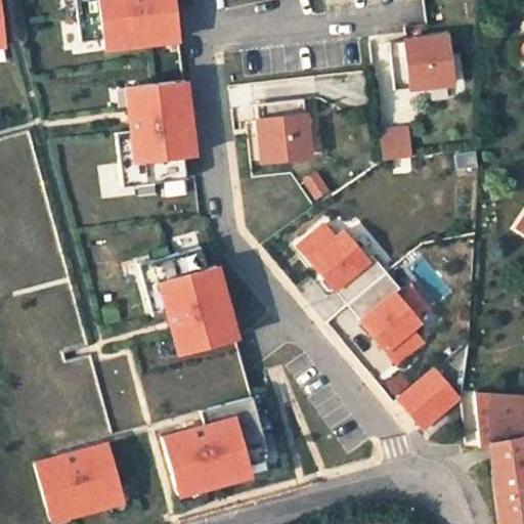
[(77,0),(81,36),(102,34),(103,44),(179,36),(175,0),(77,0)]
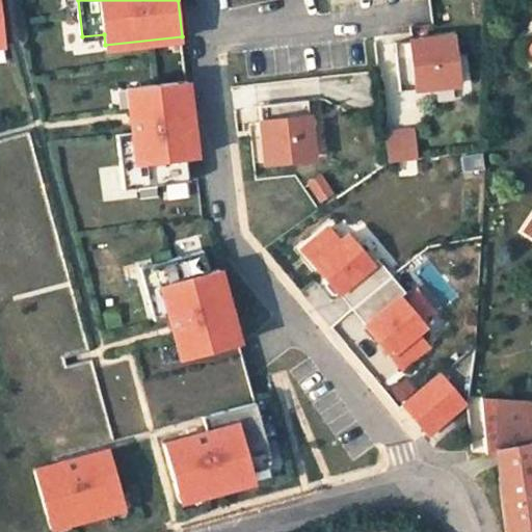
[(453,37),(396,44),(401,91),(458,86),(453,37)]
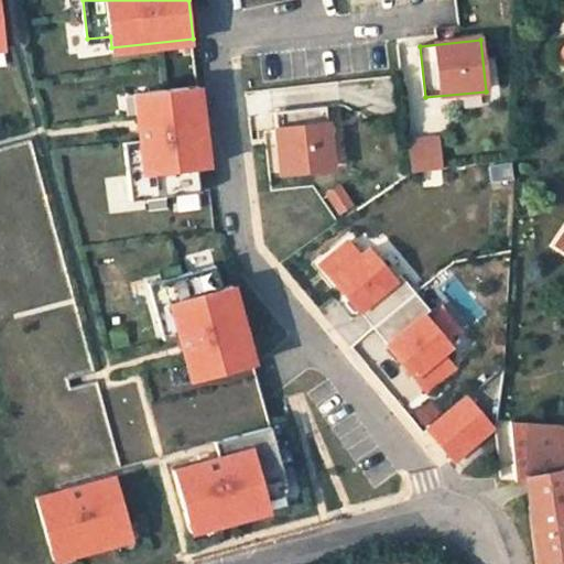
[(123,139),(130,196),(198,188),(196,165),(206,164),(197,83),(134,89),(140,137),(123,139)]
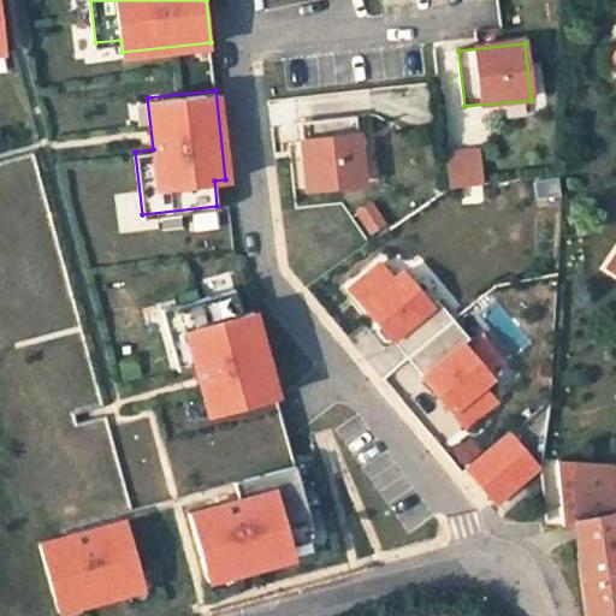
[(362,182),(356,114),(300,120),(307,188),(362,182)]
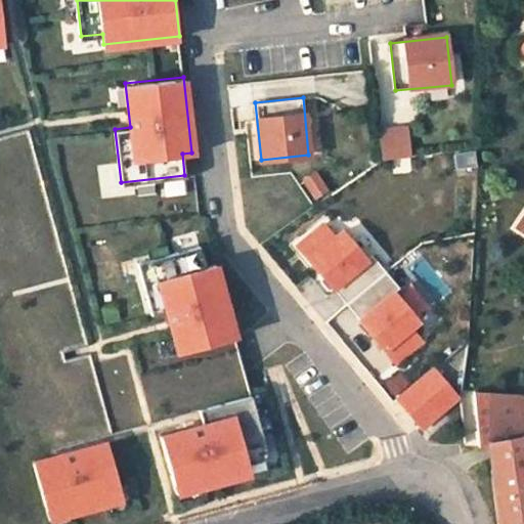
[(379,127),(382,159),(411,156),(408,125),(379,127)]
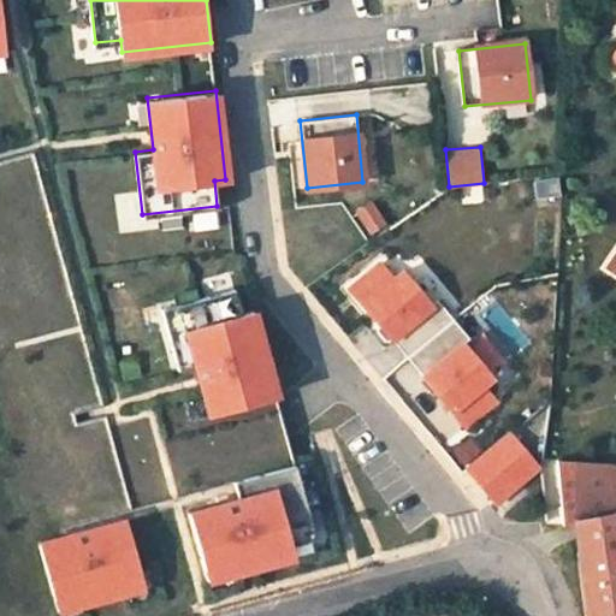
[(389,273),(377,259),(347,283),(461,421),(491,396),(478,381),(487,373),(458,339),(466,333),(433,295),(426,300),(398,266),(389,273)]
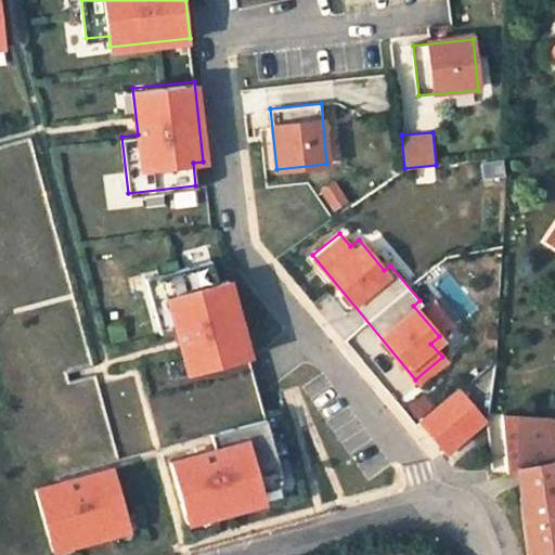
[(189,371),(248,355),(227,276),(217,279),(210,257),(144,275),(160,330),(176,326),(189,371)]
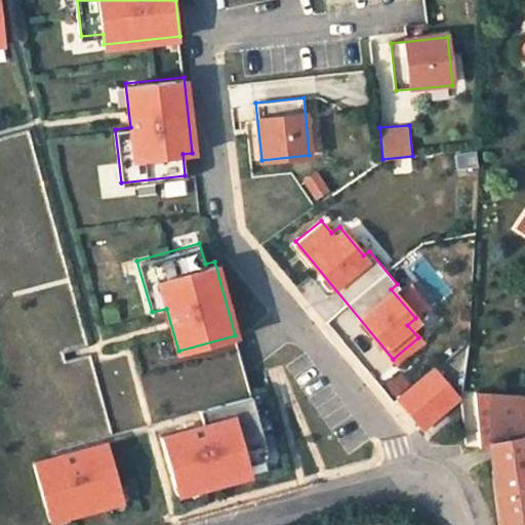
[(431,365),(396,394),(420,423),(454,395),(431,365)]
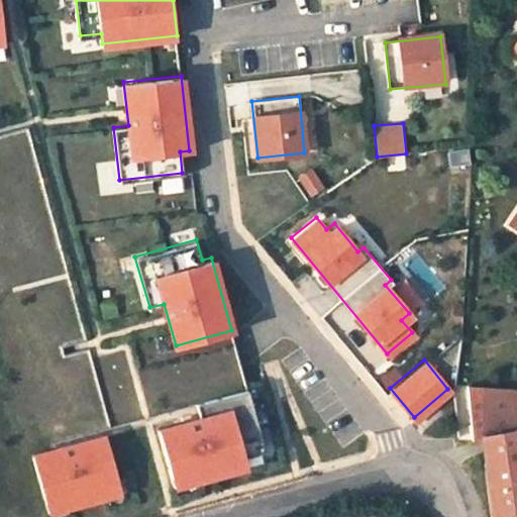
[(516,516),(516,446),(516,443),(514,425),(511,390),(467,385),(471,431),(472,438),(482,437),(492,516),(516,516)]
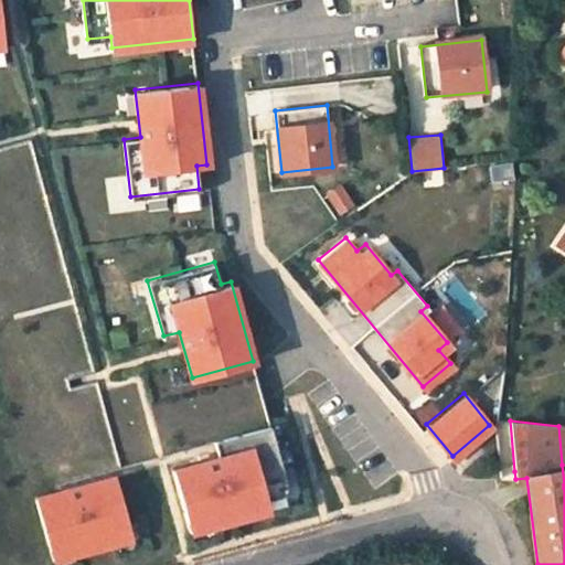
[(172,468),(189,529),(268,507),(266,497),(288,490),(269,424),(214,438),(219,455),(172,468)]
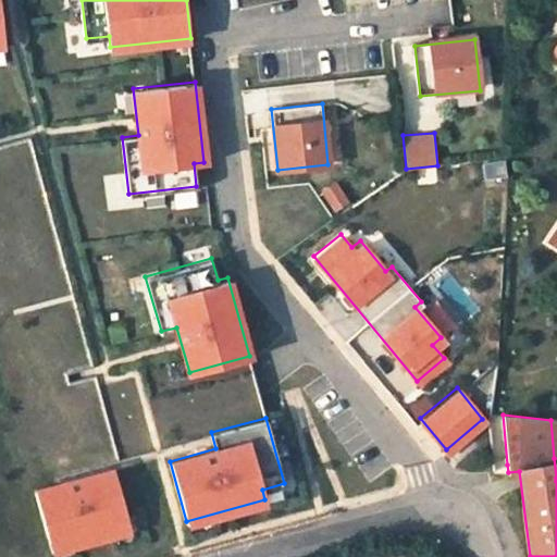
[(51,549),(130,528),(113,468),(35,490),(51,549)]
